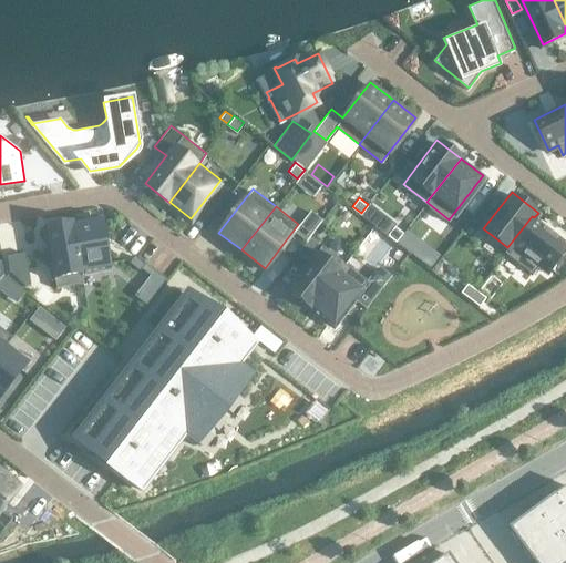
[(310,208),(301,221),(314,229),(323,217),(310,208)]
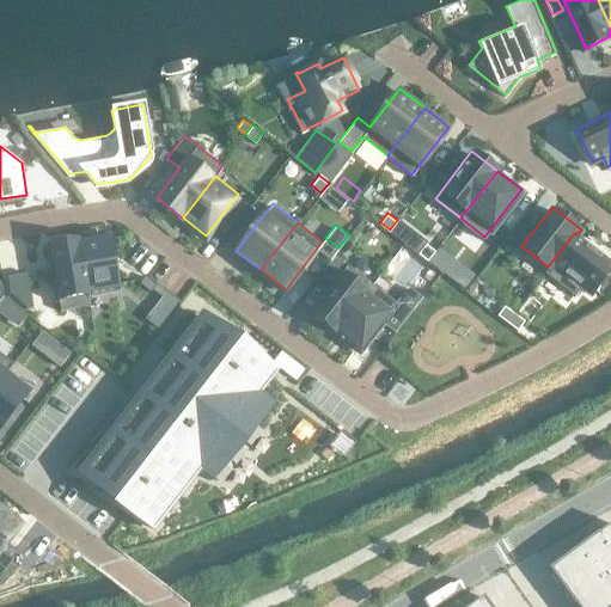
[(108,233),(78,238),(87,293),(89,293),(117,287),(108,233)]
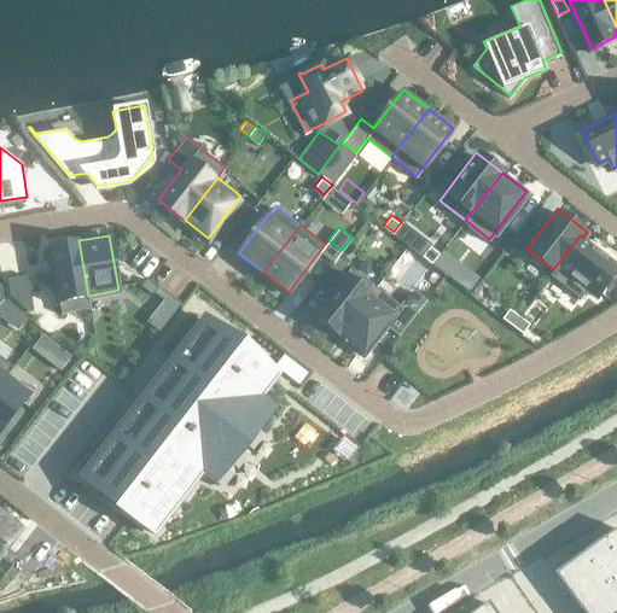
[(553,269),(551,273),(581,296),(588,286),(598,293),(616,268),(616,264),(582,237),(580,235),(553,269)]
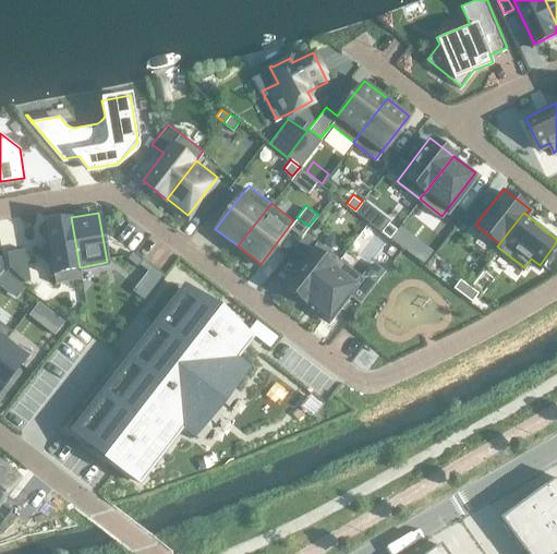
[(71,217),(45,223),(55,281),(83,277),(81,267),(80,267),(71,217)]
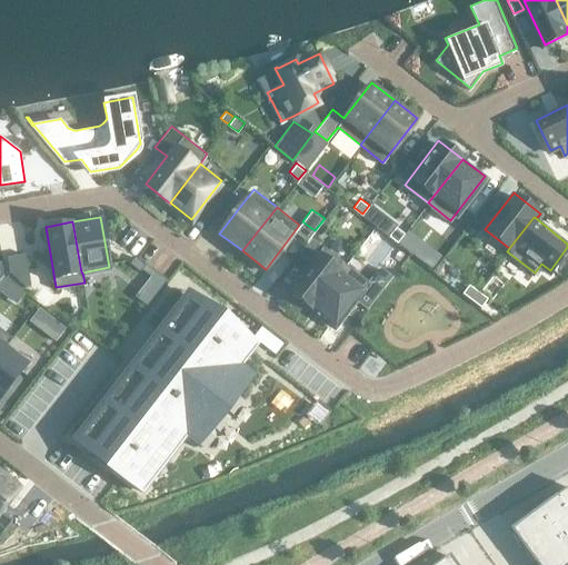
[(397,225),(389,235),(398,241),(405,233),(397,225)]
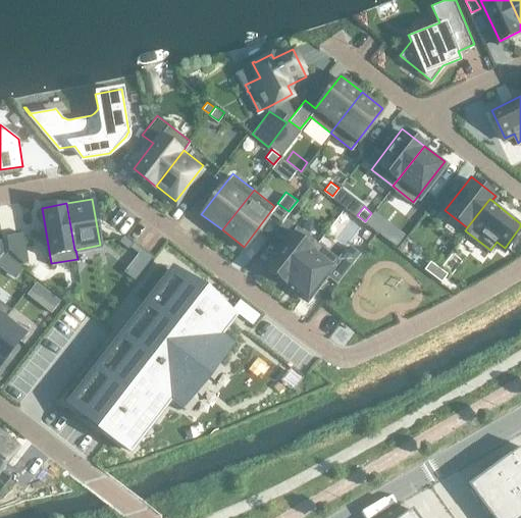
[(285,215),(279,223),(288,229),(294,221),(285,215)]
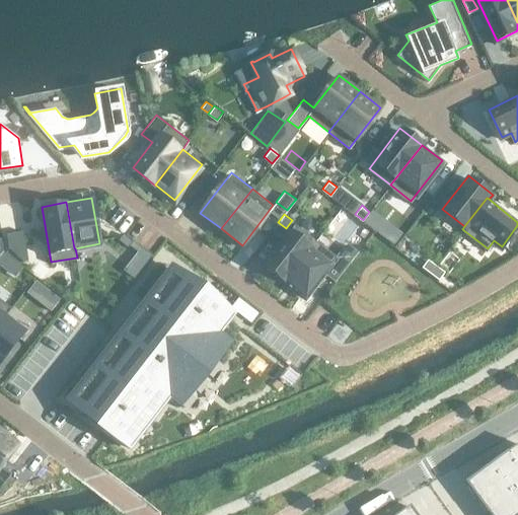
[(295,223),(264,264),(285,280),(315,239),(295,223)]
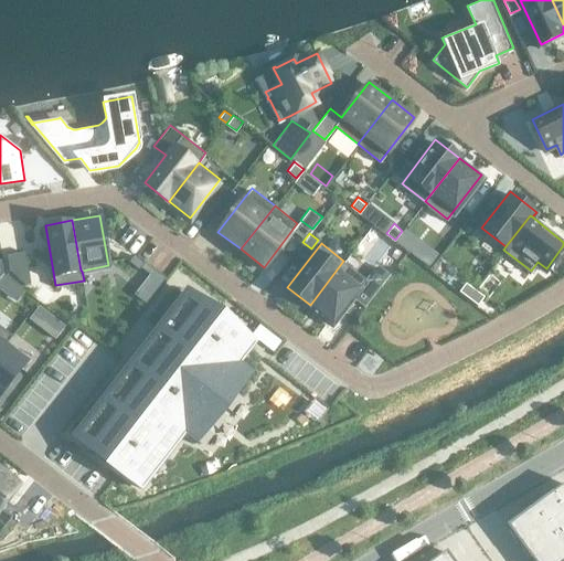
[(427,243),(417,256),(429,265),(439,252),(427,243)]
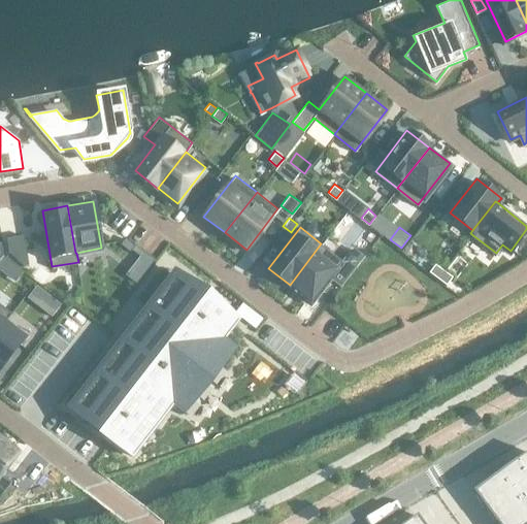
[(29,263),(24,233),(6,236),(8,251),(23,264),(29,263)]
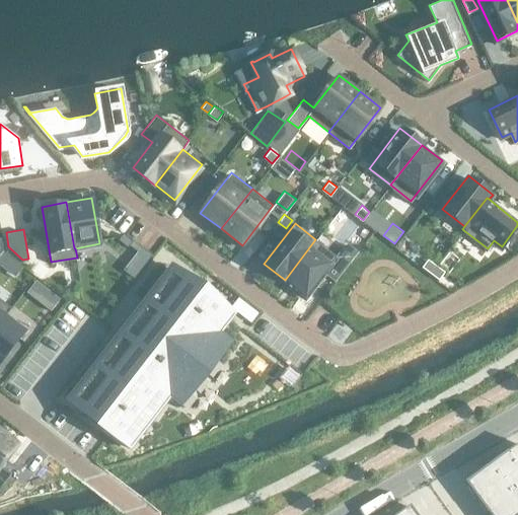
[(123,231),(118,238),(128,246),(130,243),(133,239),(123,231)]
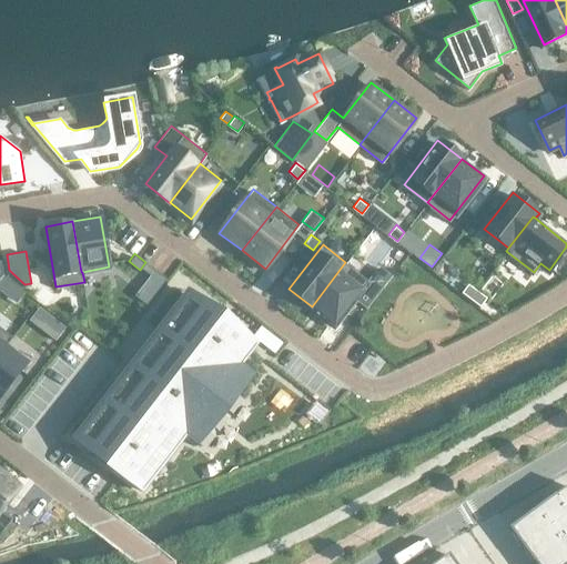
[(345,262),(312,306),(313,308),(314,308),(335,323),(355,298),(366,306),(383,285),(371,275),(368,279),(345,262)]
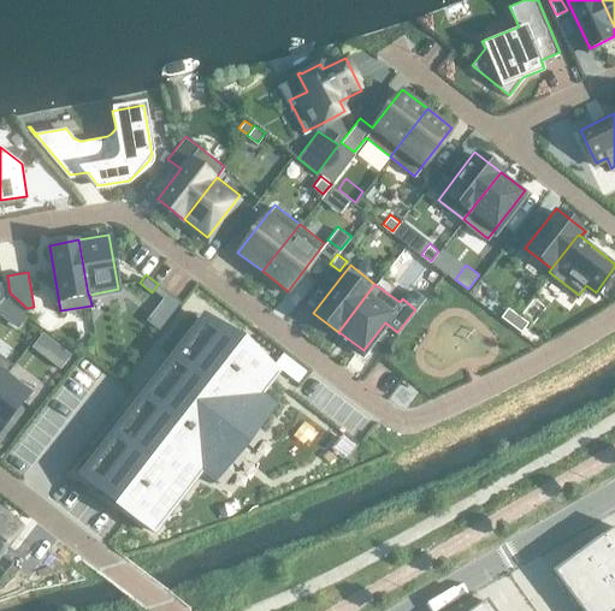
[(161,298),(175,309),(181,302),(167,291),(164,296),(161,298)]
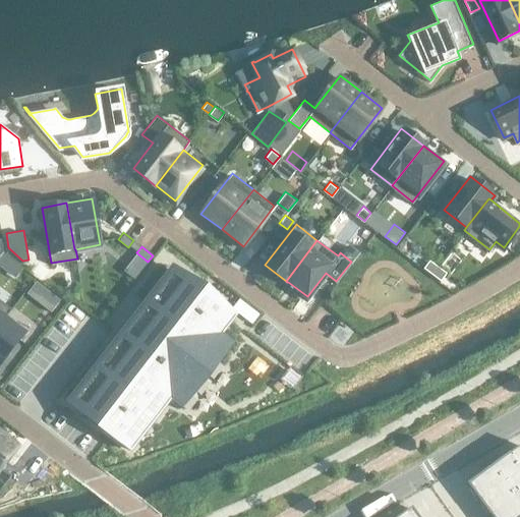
[(4,250),(0,254),(0,264),(2,266),(10,255),(4,250)]
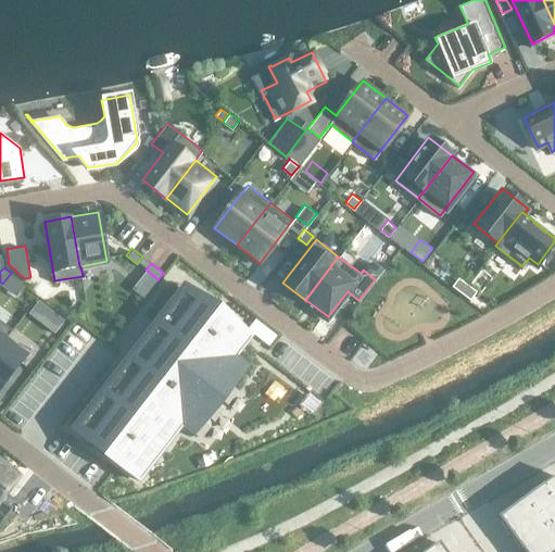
[(458,276),(452,285),(461,291),(467,283),(458,276)]
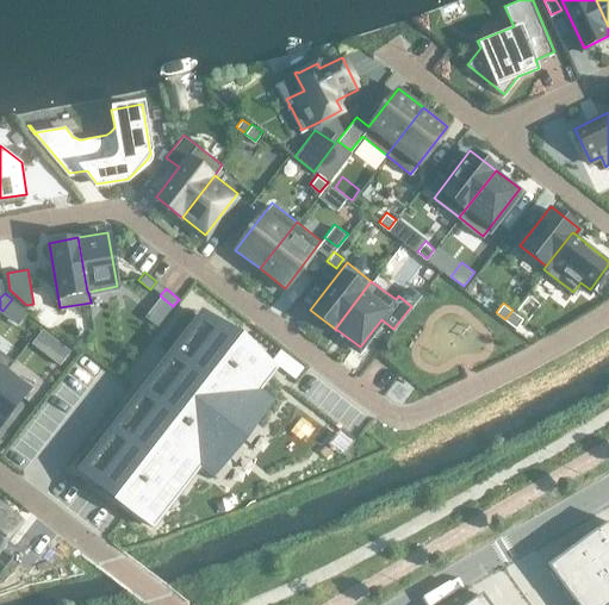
[(513,310),(505,319),(516,328),(523,318),(513,310)]
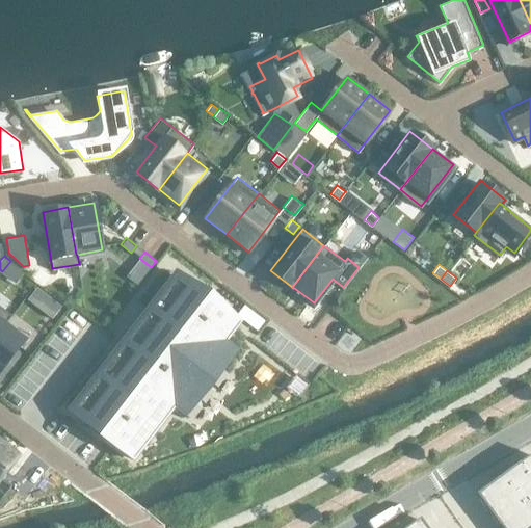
[(109,355),(70,405),(135,456),(174,407),(182,414),(234,347),(226,341),(238,324),(173,273),(121,340),(124,343),(112,358),(109,355)]
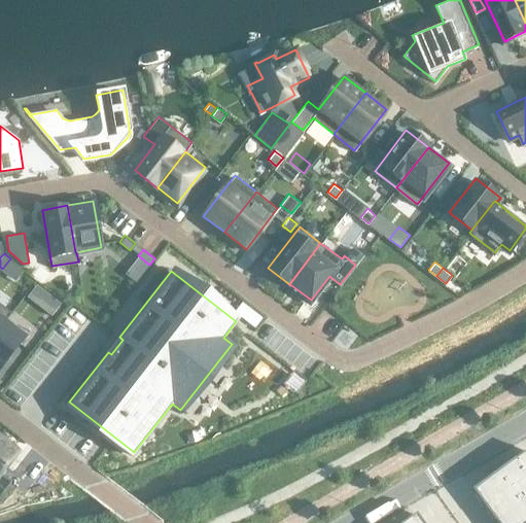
[(45,289),(36,301),(51,314),(61,302),(45,289)]
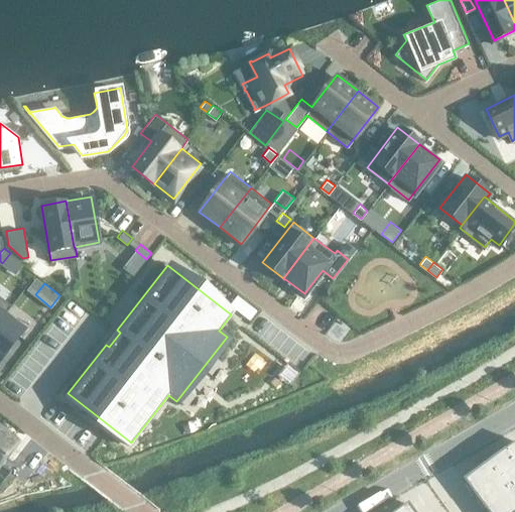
[(238,291),(230,301),(237,306),(244,296),(238,291)]
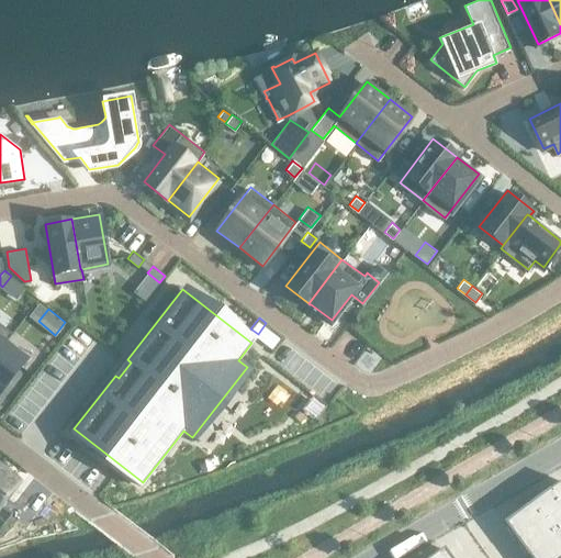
[(0,347),(7,339),(7,341),(13,332),(0,321),(0,347)]
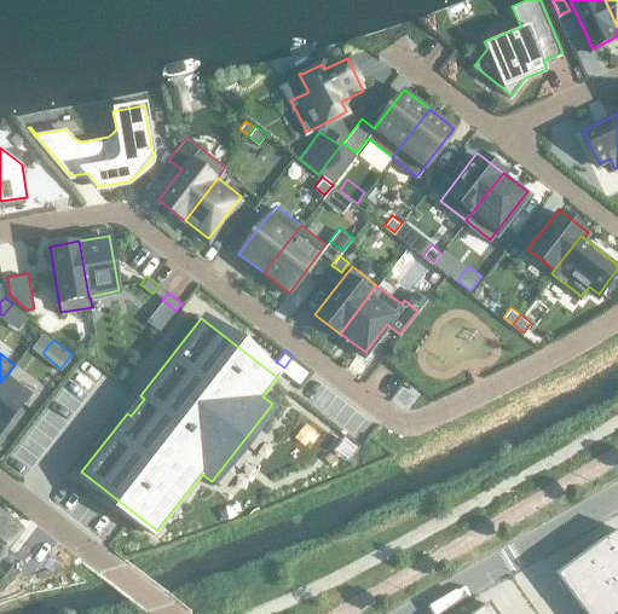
[(7,374),(0,382),(0,433),(32,393),(7,375),(7,374)]
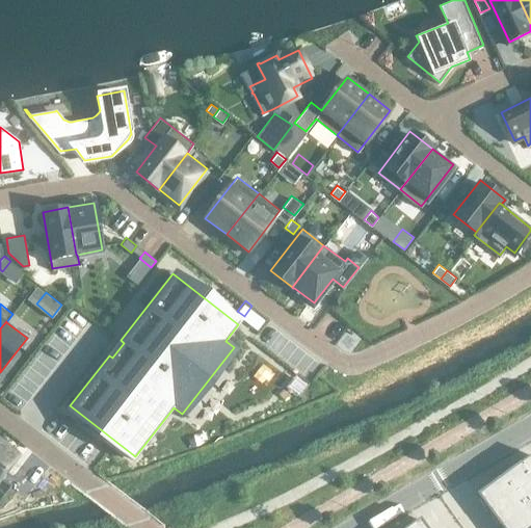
[(0,439),(0,499),(12,484),(2,476),(19,453),(0,439)]
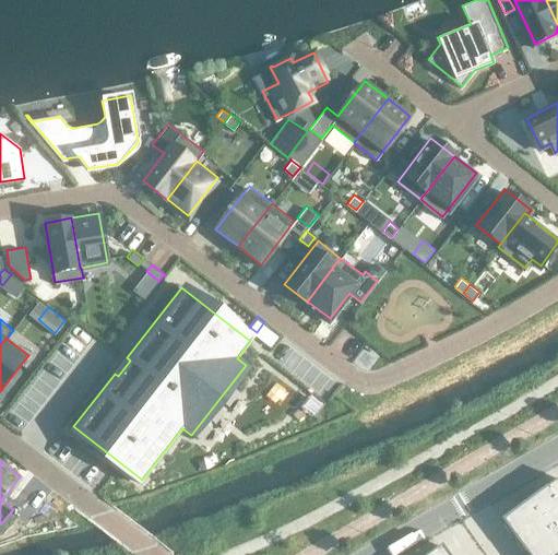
[(557,477),(502,518),(529,554),(556,554),(557,553),(557,477)]
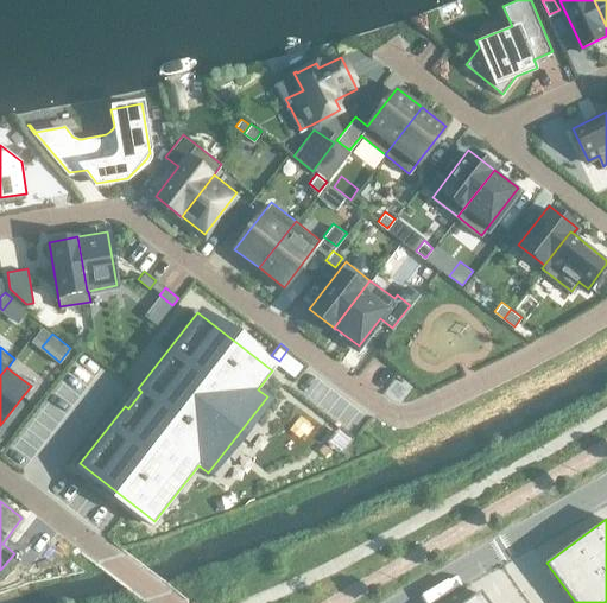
[(487,602),(480,592),(463,602),(487,602)]
